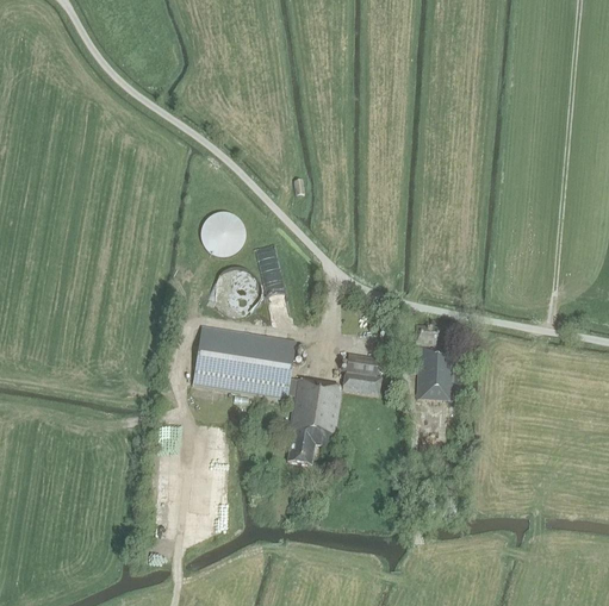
[(296,180),(297,194),(305,194),(303,179),(296,180)]
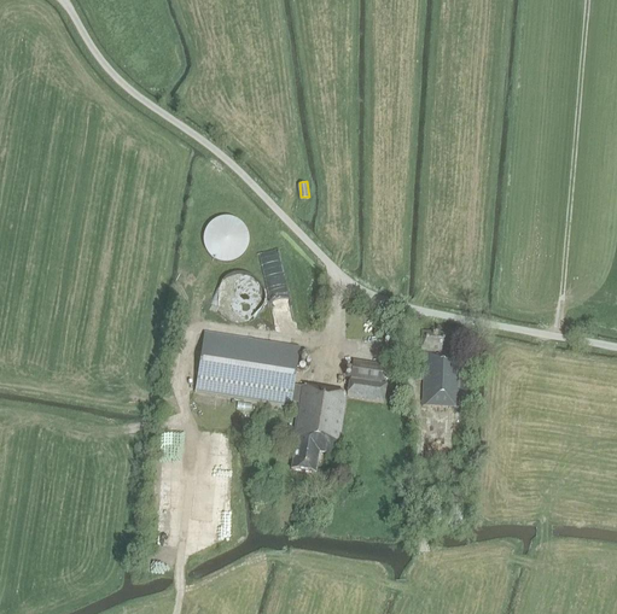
[(211,239),(227,262),(254,244),(236,216),(230,220),(232,222),(228,224),(230,226),(211,239)]
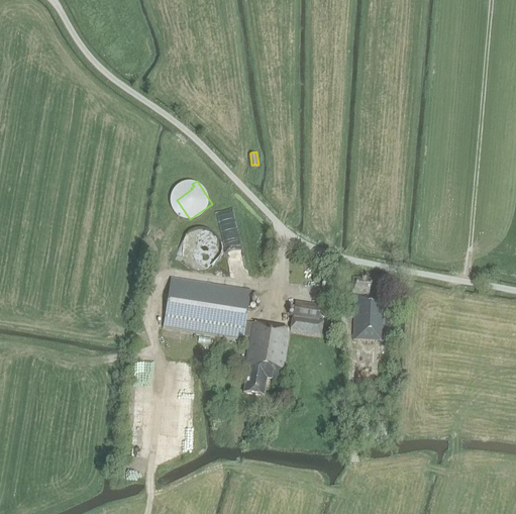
[(236,206),(221,208),(228,249),(243,246),(236,206)]
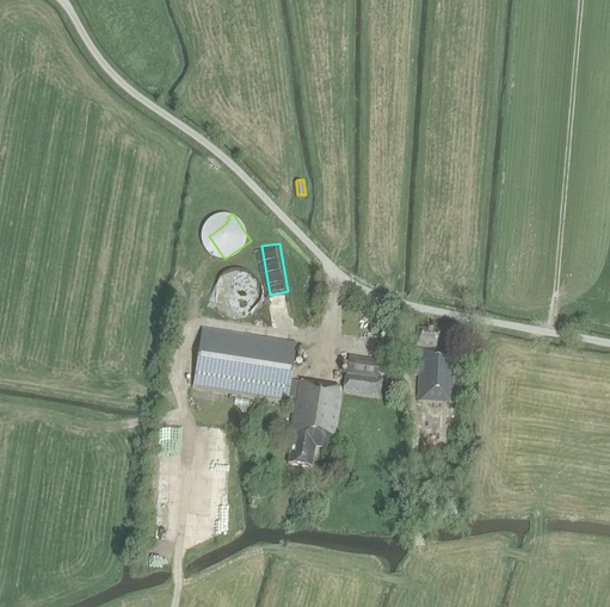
[(254,301),(258,282),(246,279),(246,280),(229,277),(227,292),(238,293),(235,303),(229,302),(228,305),(241,308),(244,299),(254,301)]
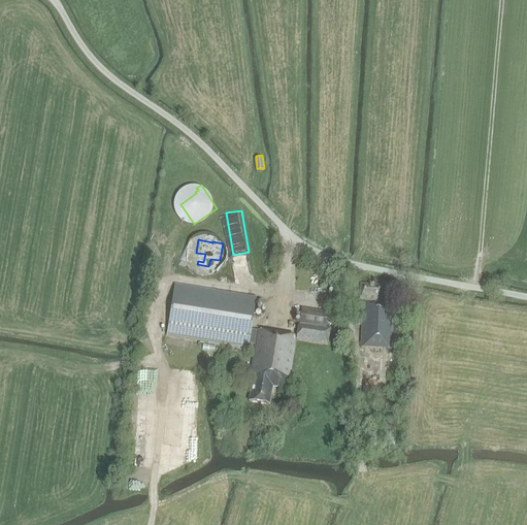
[(403,347),(405,307),(395,306),(395,299),(383,299),(384,283),(361,281),(360,298),(363,298),(363,309),(358,309),(359,303),(354,303),(354,309),(356,309),(355,321),(362,321),(361,343),(403,347)]
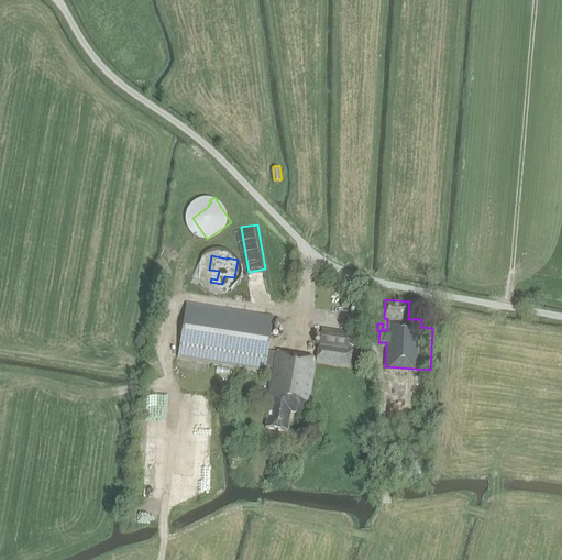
[(350,364),(353,348),(348,347),(350,330),(322,327),(320,342),(318,342),(316,355),(267,349),(273,314),(186,300),(178,354),(265,368),(265,363),(273,364),(267,404),(271,404),(267,426),(288,429),(291,410),(309,413),(317,360),(350,364)]
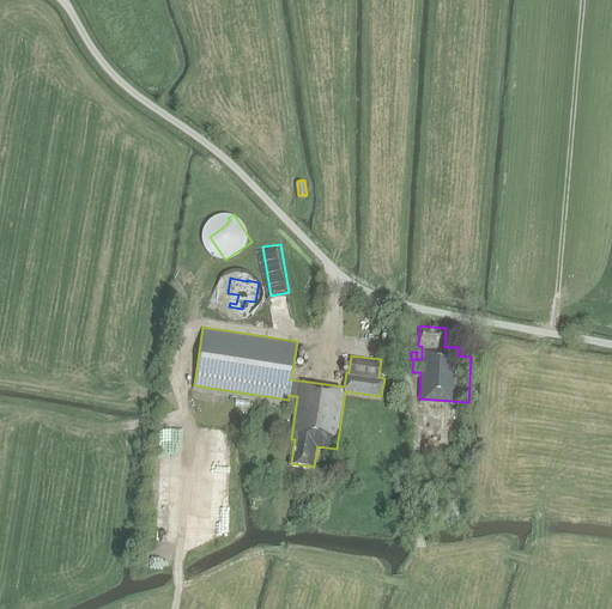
[(460,497),(460,482),(444,482),(444,497),(460,497)]
